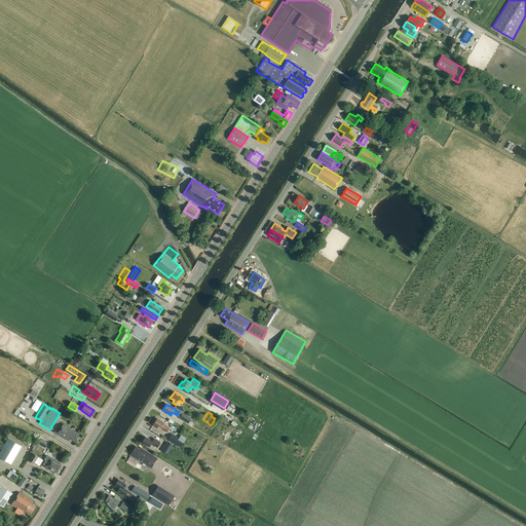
[(188,423),(191,418),(183,413),(180,418),(188,423)]
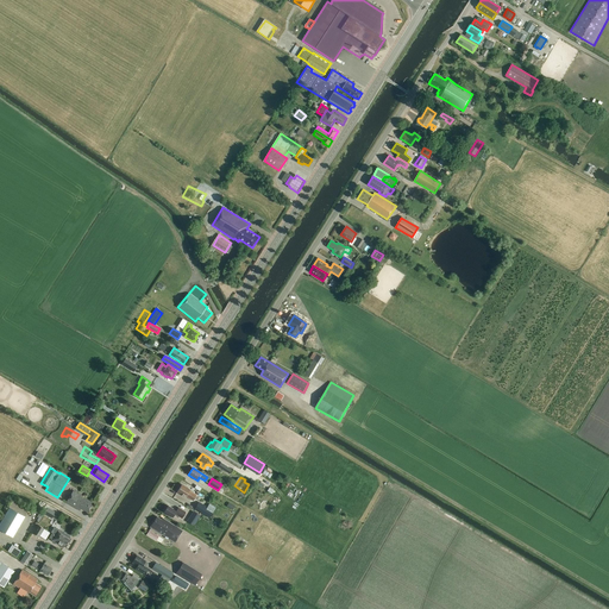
[(193,501),(196,495),(189,490),(190,489),(182,484),(176,493),(184,497),(186,496),(193,501)]
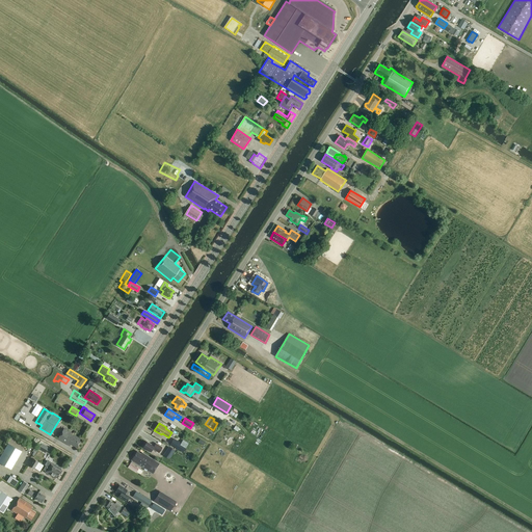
[(175,423),(173,427),(185,432),(187,428),(175,423)]
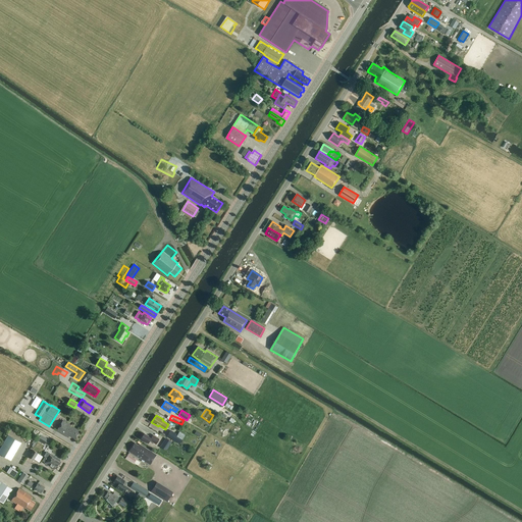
[(75,439),(81,432),(70,425),(71,425),(62,420),(56,430),(68,437),(69,435),(75,439)]
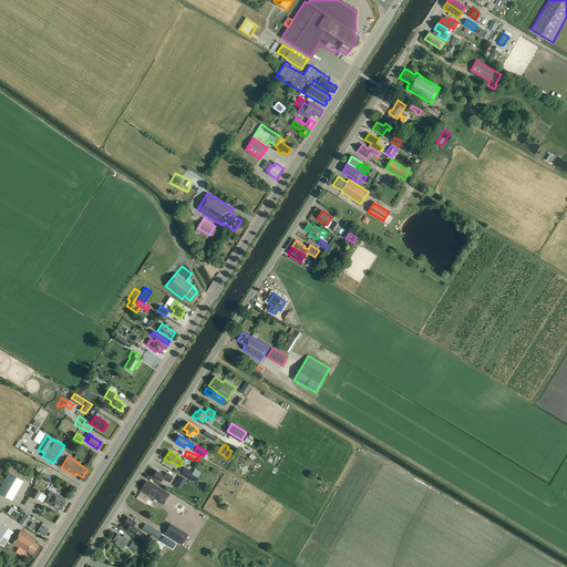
[(165,475),(157,471),(153,477),(161,482),(163,478),(169,483),(173,476),(166,472),(165,475)]
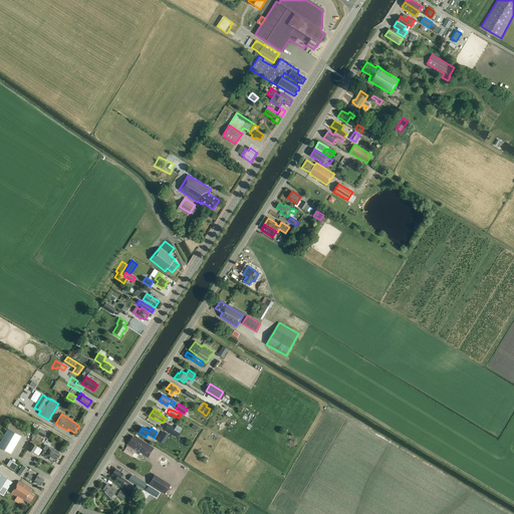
[(174,428),(171,434),(177,438),(181,432),(174,428)]
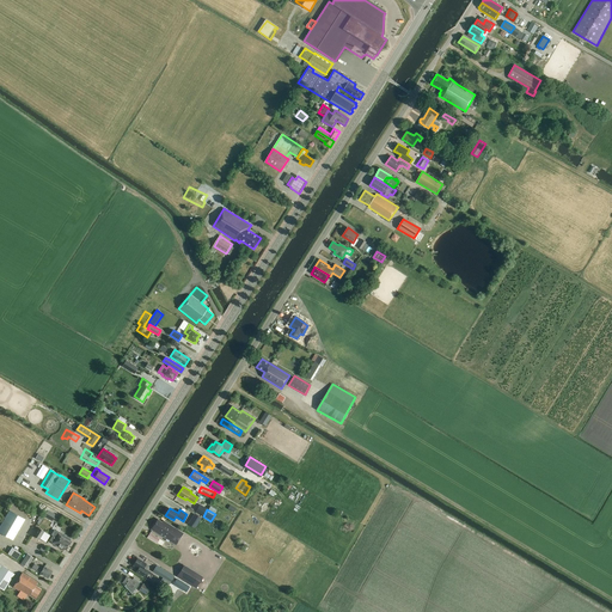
[(0,532),(13,540),(25,520),(10,510),(0,526),(0,532)]
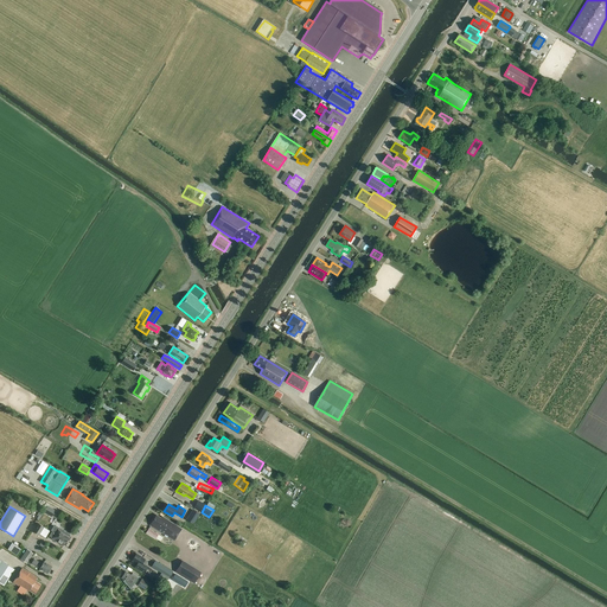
[(195,521),(199,512),(193,509),(187,517),(195,521)]
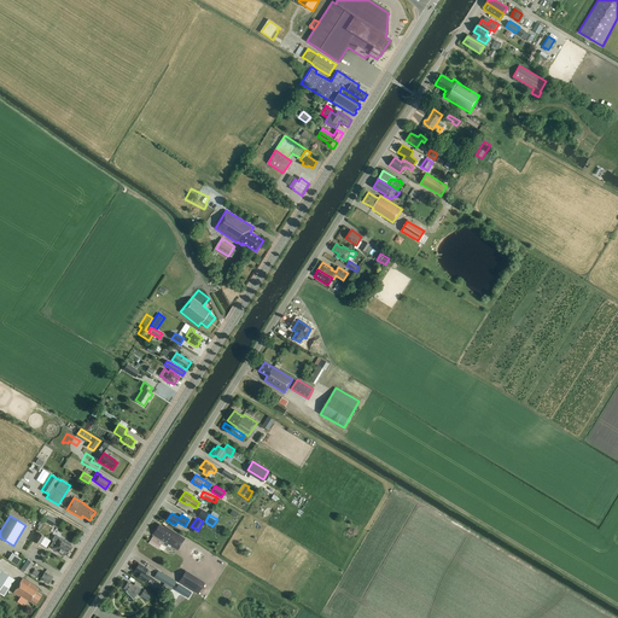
[(165,529),(159,524),(152,535),(178,551),(185,538),(167,526),(165,529)]
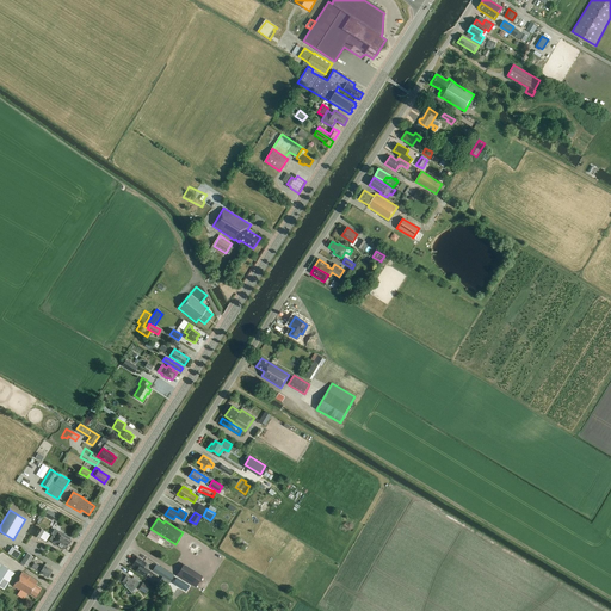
[(39,538),(45,542),(50,534),(38,526),(34,535),(39,538)]
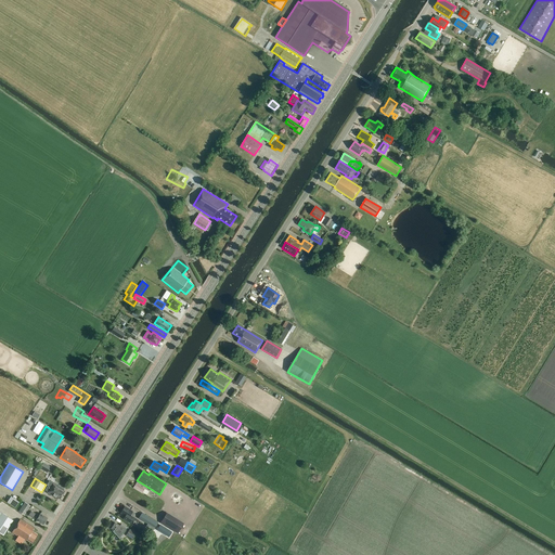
[(128,483),(151,498),(154,493),(131,479),(128,483)]
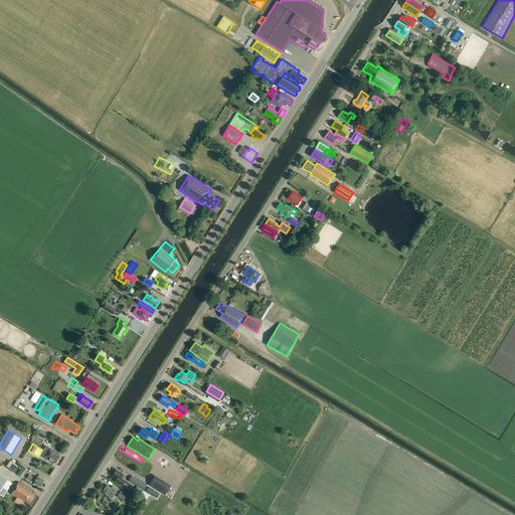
[(45,451),(58,460),(60,456),(58,455),(59,454),(49,448),(49,449),(46,447),(44,451),(45,451)]
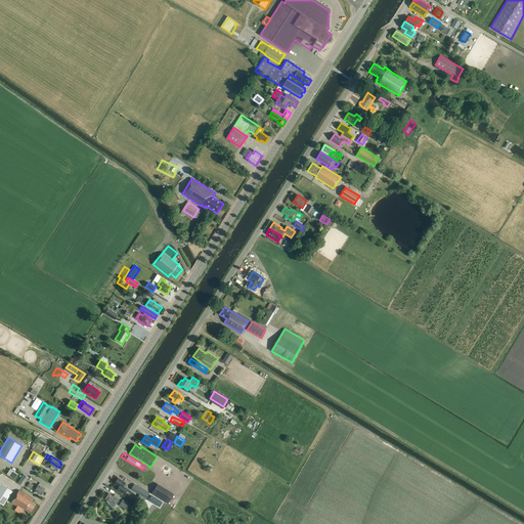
[(56,471),(59,468),(46,459),(45,460),(43,464),(45,465),(45,466),(54,472),(55,471),(56,471)]
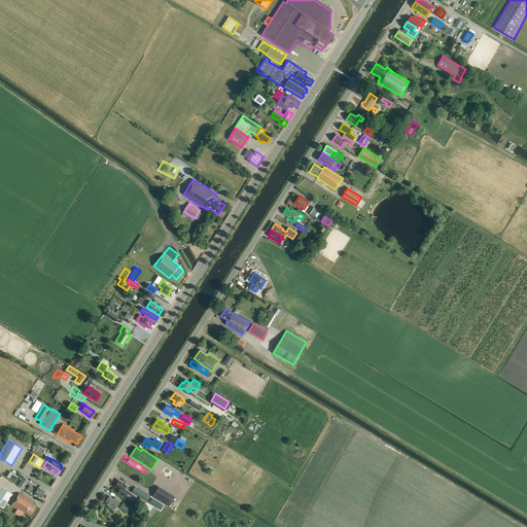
[(118,467),(132,472),(134,467),(119,462),(118,467)]
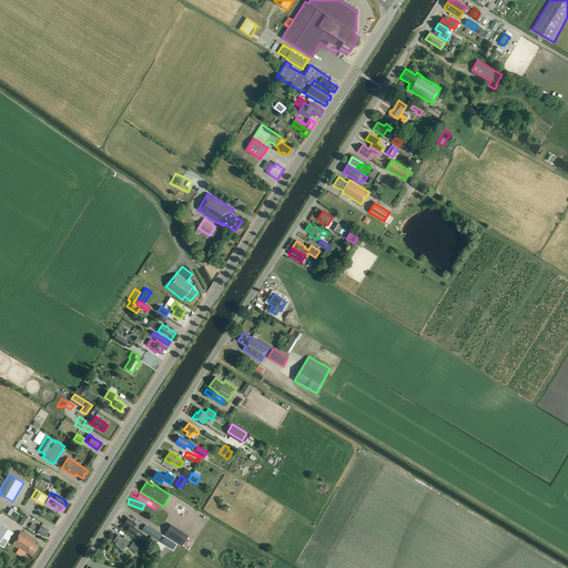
[(227,511),(231,506),(223,500),(222,503),(227,506),(225,509),(227,511)]
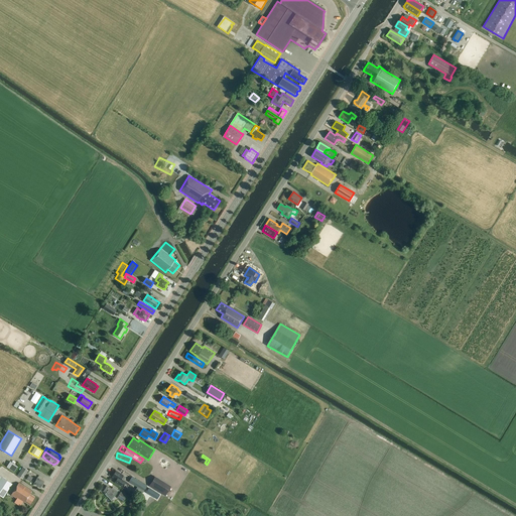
[(23,479),(28,471),(23,467),(17,476),(23,479)]
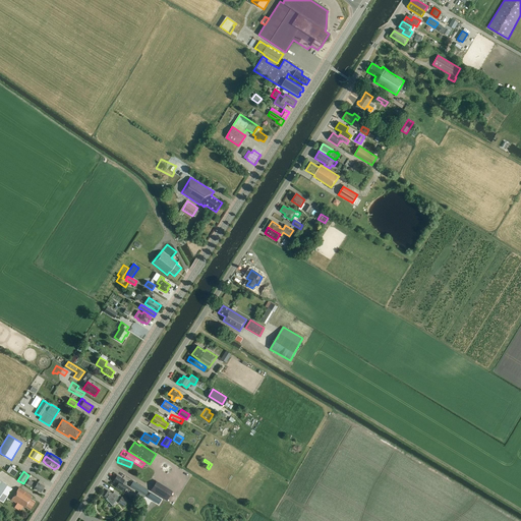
[(123,493),(127,486),(124,485),(127,481),(117,475),(113,481),(118,484),(116,487),(123,493)]
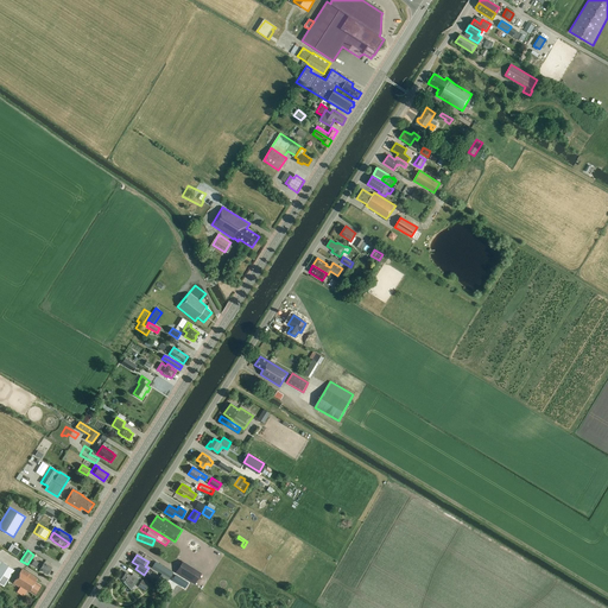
[(42,564),(35,559),(31,564),(39,569),(48,575),(50,572),(49,572),(51,569),(51,567),(44,562),(42,564)]
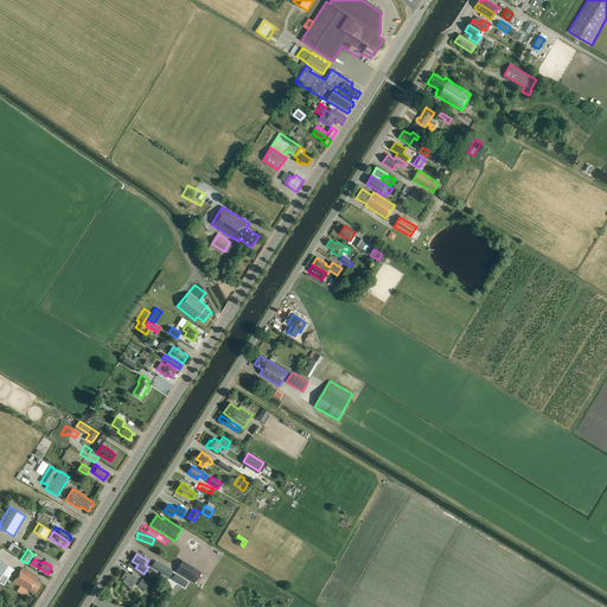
[(0,583),(4,586),(14,570),(0,561),(0,583)]
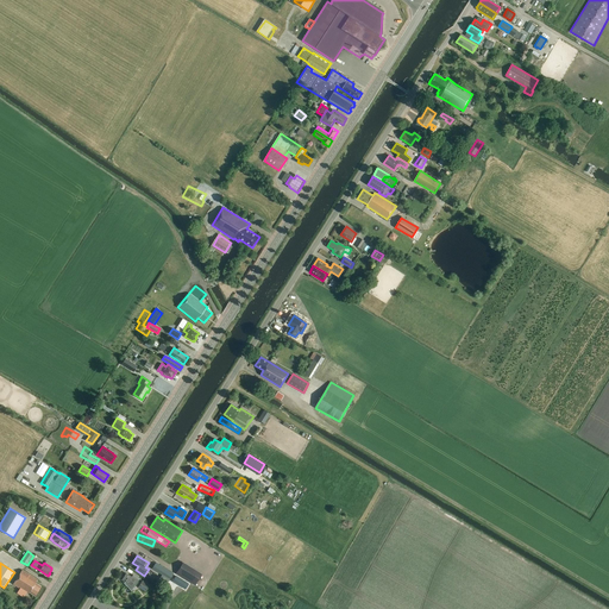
[(170,581),(174,575),(156,564),(152,570),(170,581)]
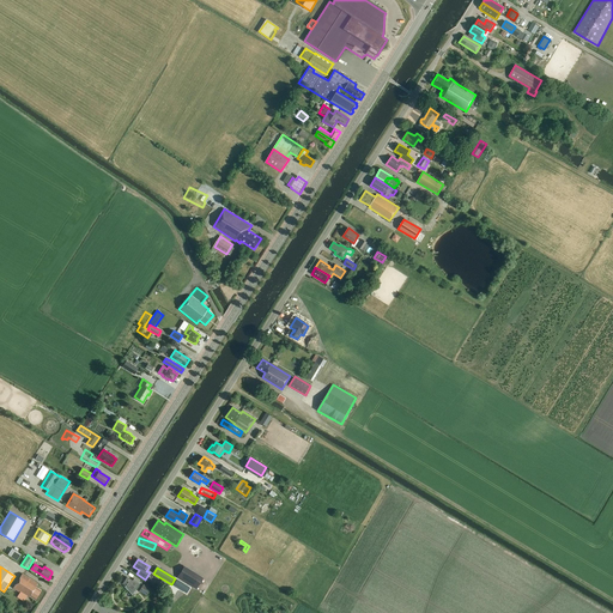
[(195,589),(201,581),(183,569),(177,577),(195,589)]
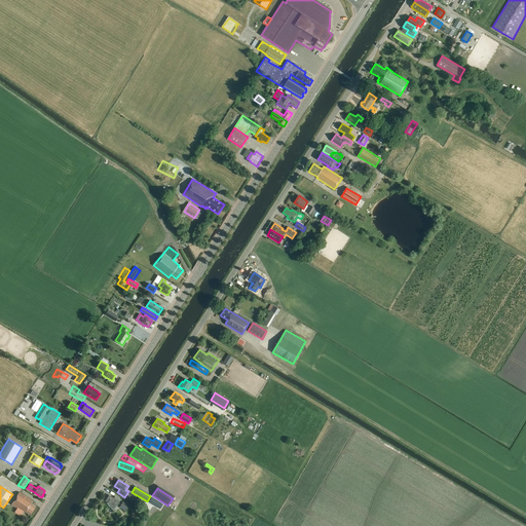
[(30,515),(35,506),(31,503),(32,500),(19,492),(11,504),(25,513),(26,512),(30,515)]
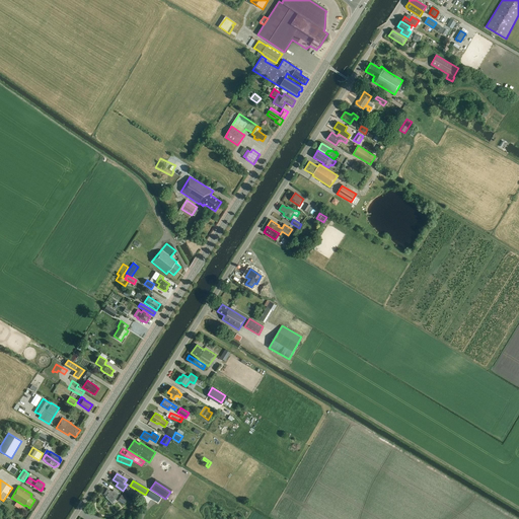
[(113,492),(107,488),(103,494),(106,496),(105,497),(113,504),(119,493),(114,490),(113,492)]
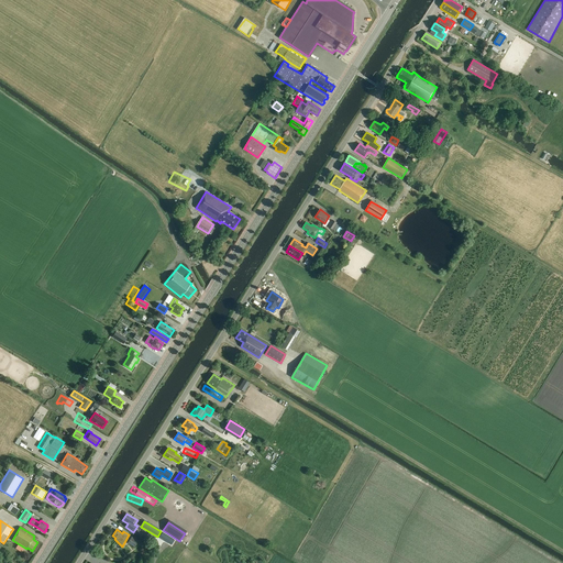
[(107,537),(103,540),(111,547),(114,543),(107,537)]
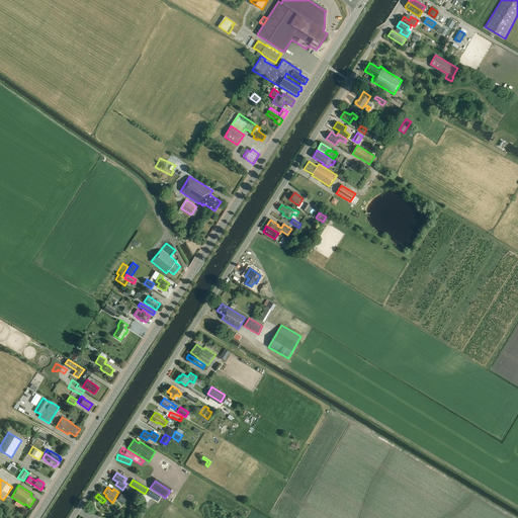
[(123,504),(127,498),(121,494),(117,500),(123,504)]
